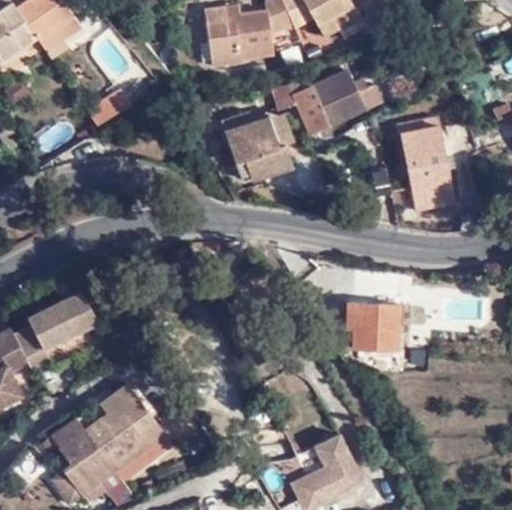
[(6,0),(0,4),(0,64),(34,44),(41,54),(58,42),(76,31),(56,0),(38,0),(30,5),(26,0),(25,0),(12,9),(6,0)]
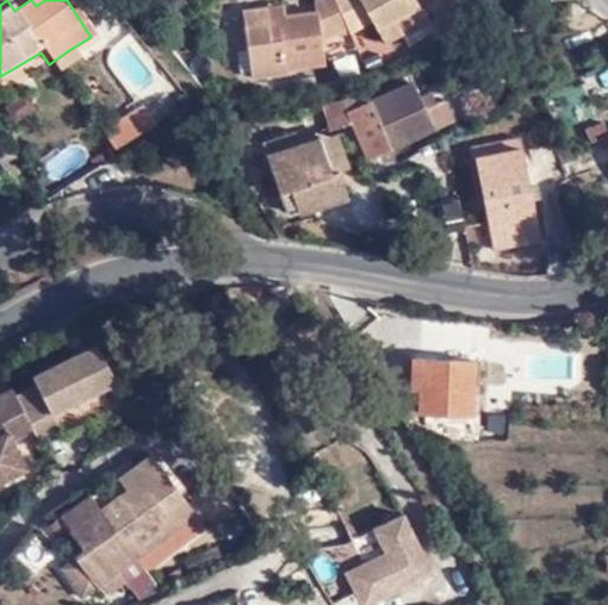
[(348,0),(342,0),(329,5),(345,43),(347,50),(367,43),(376,63),(392,57),(389,47),(415,32),(433,24),(422,0),(409,0),(401,4),(398,0),(384,0),(368,6),(366,1),(365,1),(352,6),(348,0)]
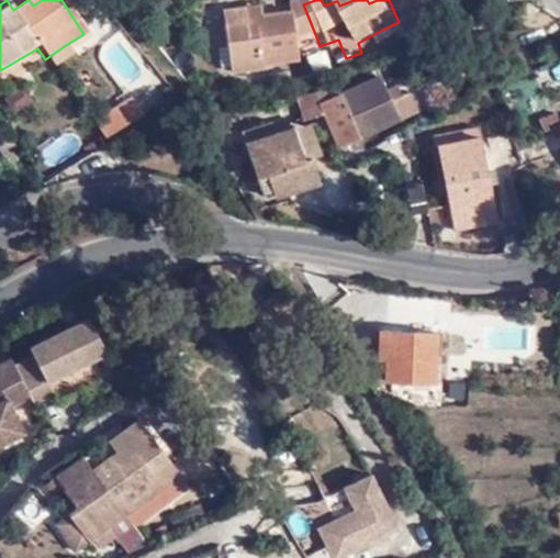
[(303,4),(288,11),(289,19),(259,22),(247,24),(245,13),(223,18),(231,80),(260,76),(260,70),(299,66),(294,48),(317,40),(303,4)]
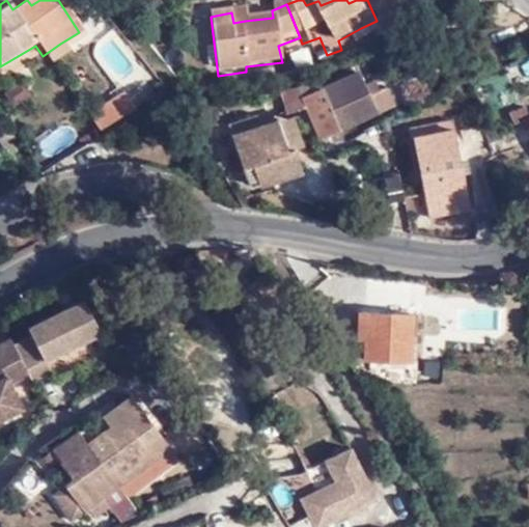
[(244,10),(231,12),(233,23),(245,21),(244,10)]
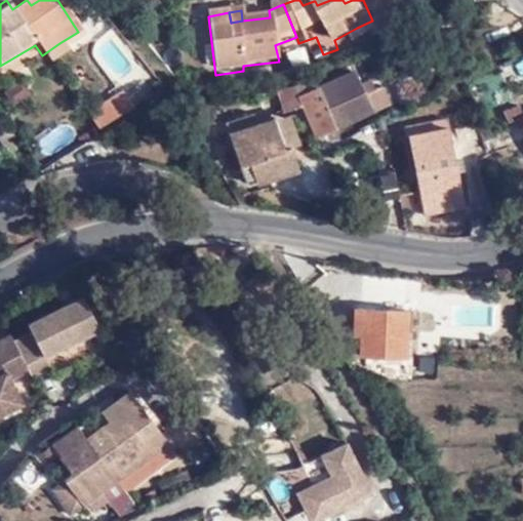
[(334,40),(337,49),(342,58),(365,48),(357,28),(334,40)]
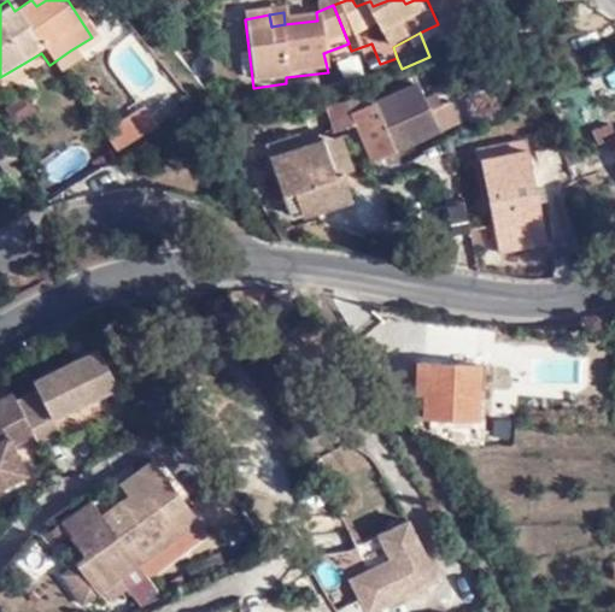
[(97,45),(92,37),(70,51),(75,58),(97,45)]
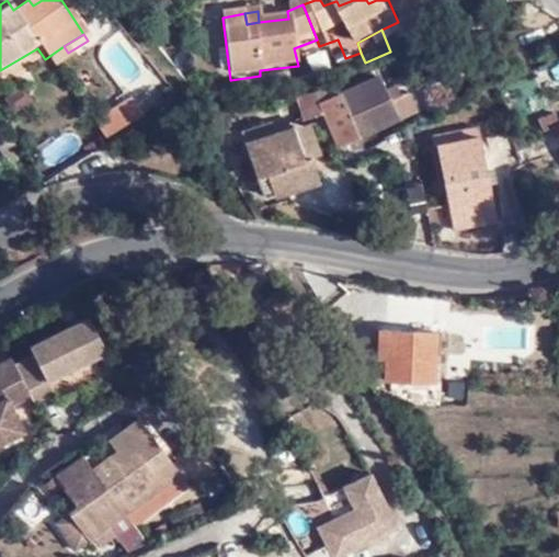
[(323,55),(319,46),(317,40),(294,48),(298,66),(323,55)]
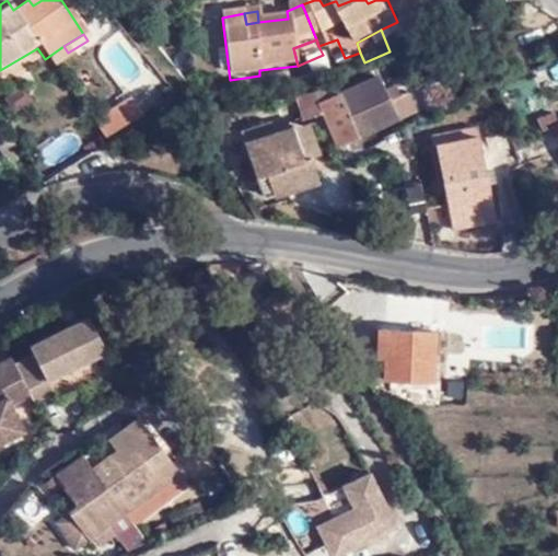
[(68,53),(64,46),(45,59),(51,71),(71,58),(68,53)]
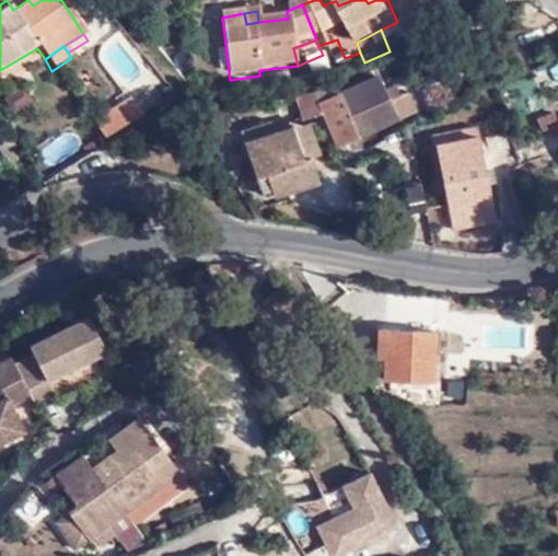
[(385,73),(353,87),(372,128),(418,108),(408,87),(395,92),(385,73)]
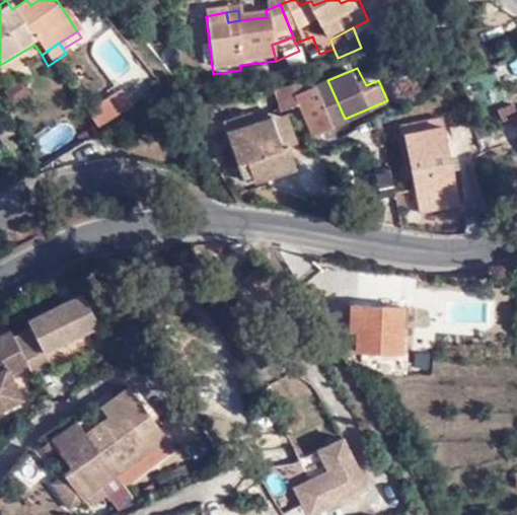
[(27,80),(8,90),(15,103),(34,93),(27,80)]
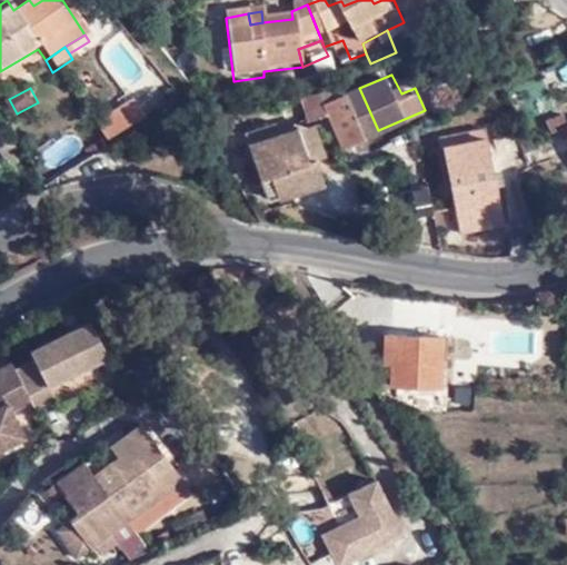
[(338,88),(301,96),(308,118),(328,116),(340,149),(364,140),(362,138),(342,96),(338,88)]
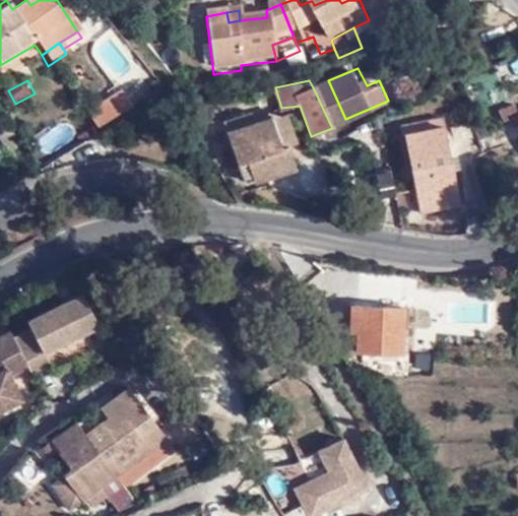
[(328,80),(313,87),(331,126),(345,119),(328,80)]
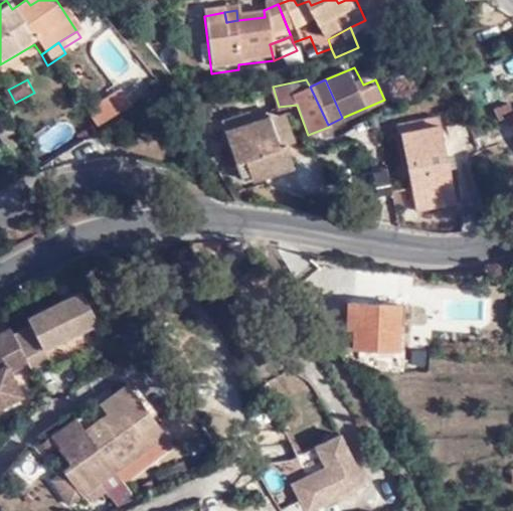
[(82,115),(92,131),(127,110),(118,95),(82,115)]
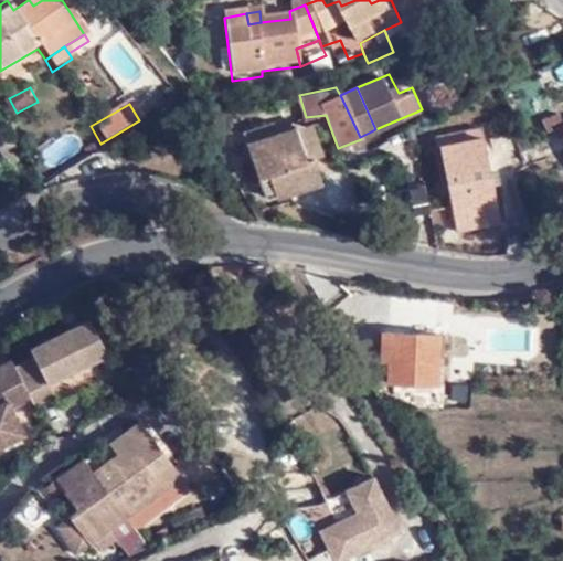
[(562,133),(556,120),(539,126),(543,139),(562,133)]
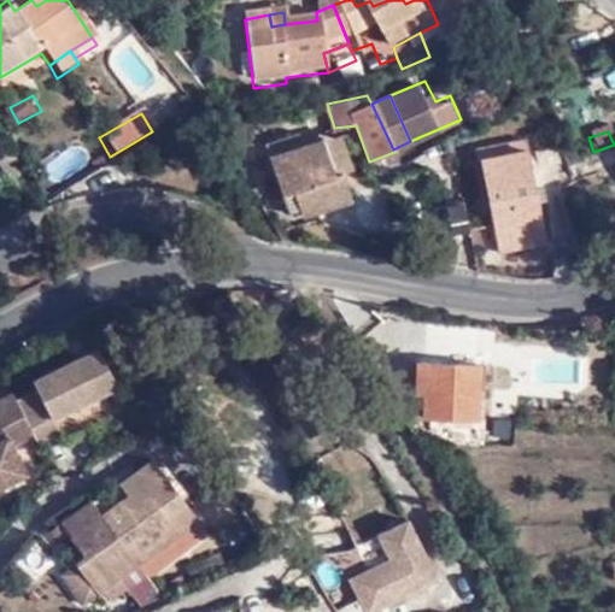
[(339,180),(326,141),(306,147),(303,135),(268,147),(273,158),(279,177),(286,200),(292,218),(303,215),(306,223),(356,206),(346,178),(339,180)]
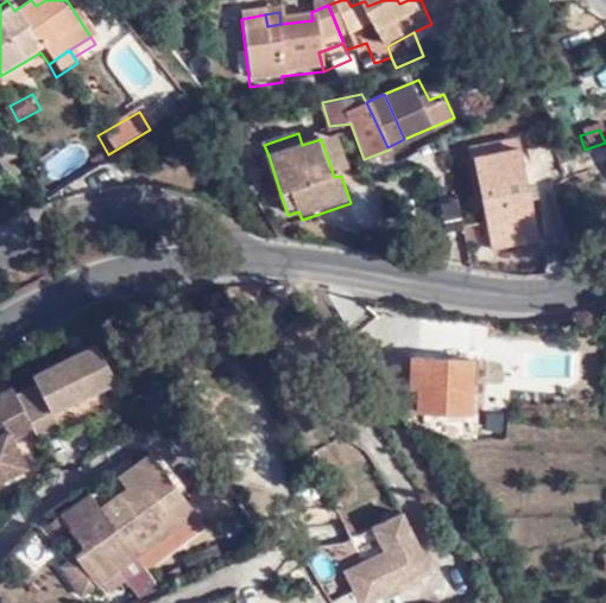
[(335,134),(321,139),(334,177),(341,176),(348,173),(335,134)]
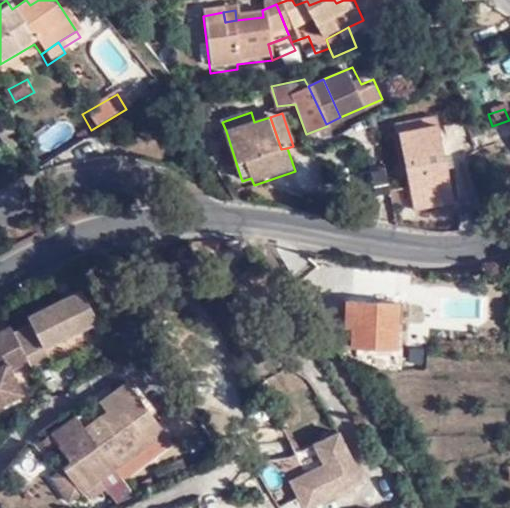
[(400,129),(411,200),(453,194),(439,123),(400,129)]
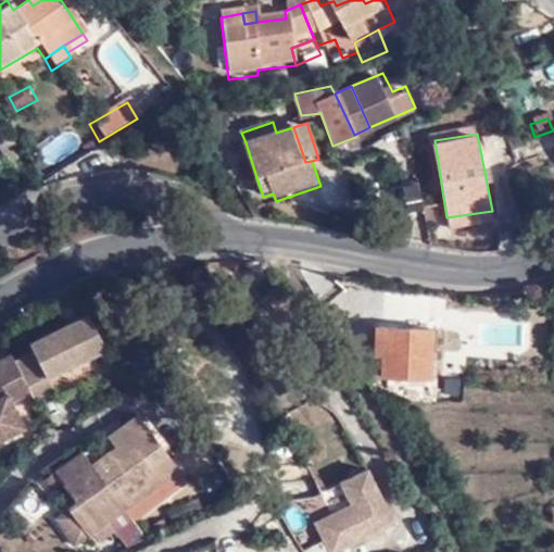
[(24,161),(12,142),(0,149),(0,154),(9,170),(24,161)]
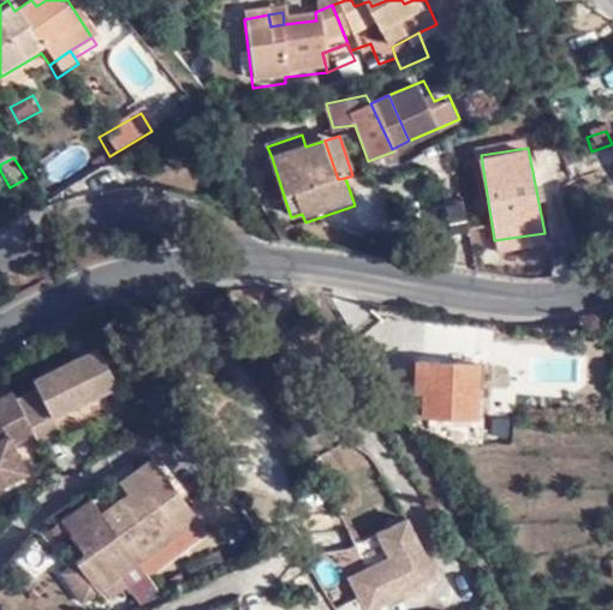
[(285,199),(278,177),(266,181),(273,204),(285,199)]
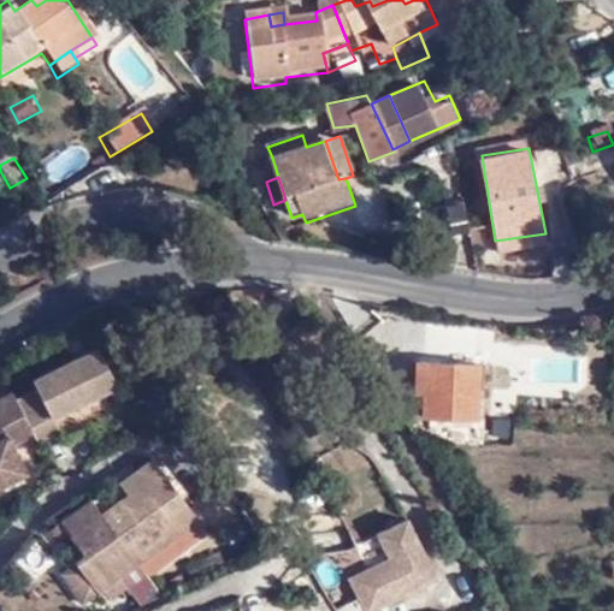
[(545,233),(495,241),(496,256),(547,248),(545,233)]
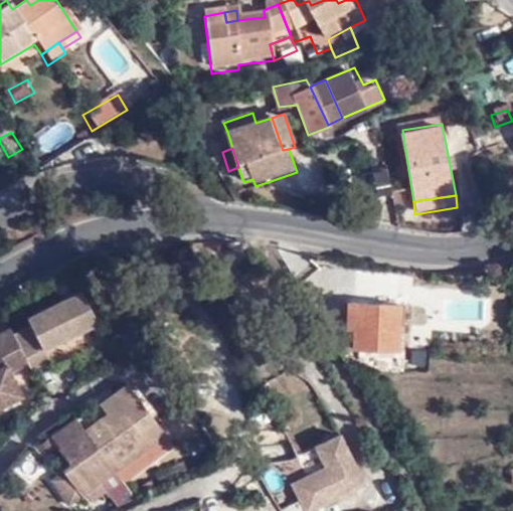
[(31,325),(13,335),(25,359),(29,367),(49,356),(45,345),(95,320),(80,291),(27,318),(31,325)]
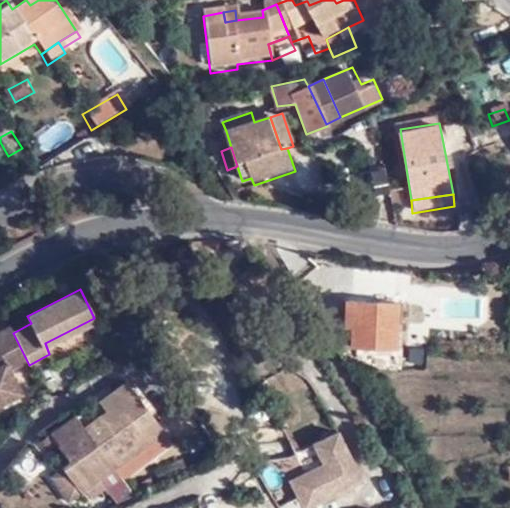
[(350,332),(356,333),(366,333),(367,308),(351,307),(350,332)]
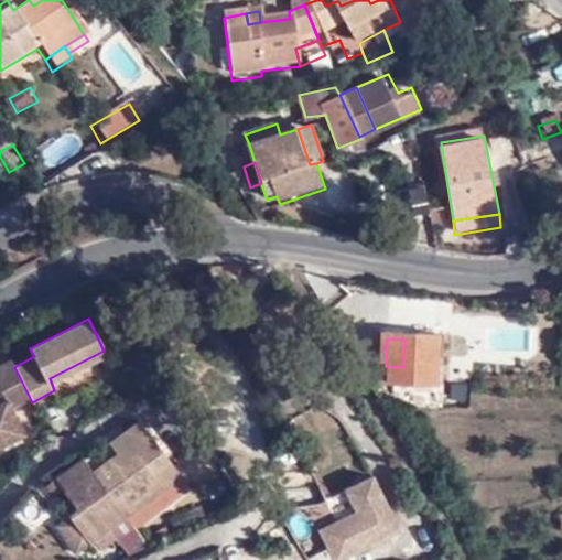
[(403,367),(392,367),(391,389),(439,391),(442,341),(404,340),(403,367)]
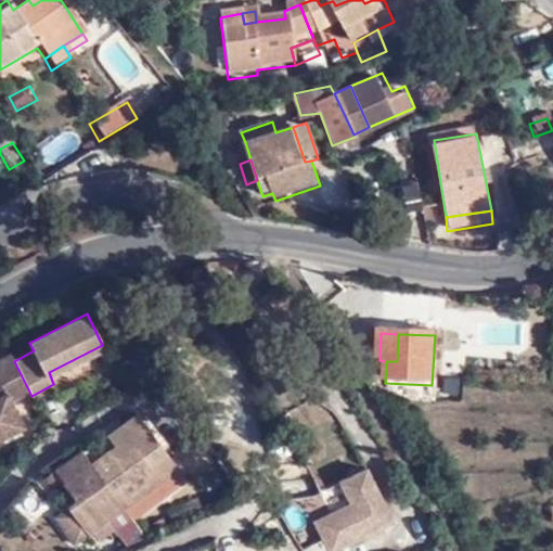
[(9,397),(27,387),(14,361),(9,353),(0,356),(0,436),(23,423),(9,397)]
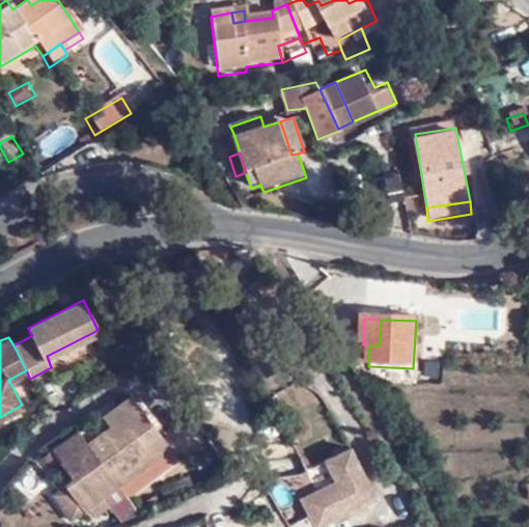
[(72,481),(65,487),(86,514),(119,490),(107,473),(111,470),(124,487),(170,451),(129,395),(102,416),(108,426),(86,443),(78,432),(53,451),(72,481)]
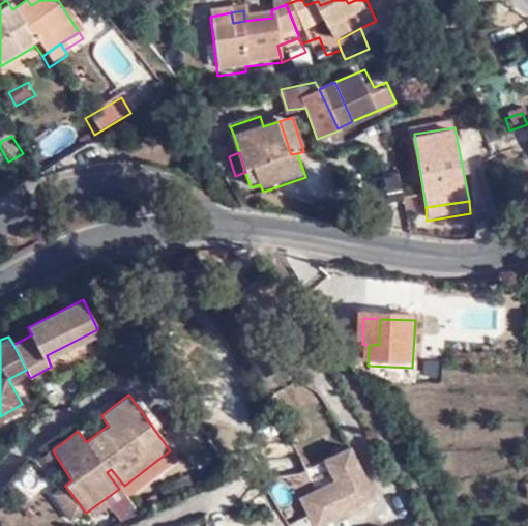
[(324,525),(321,520),(374,492),(349,441),(323,454),(333,474),(299,492),(308,509),(287,519),(291,525),(324,525)]
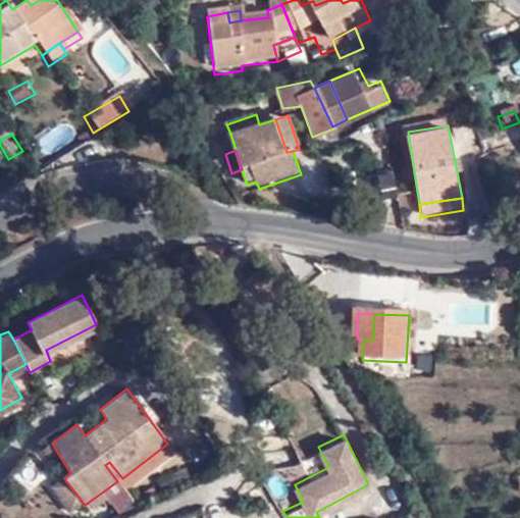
[(216,454),(199,445),(191,462),(208,471),(216,454)]
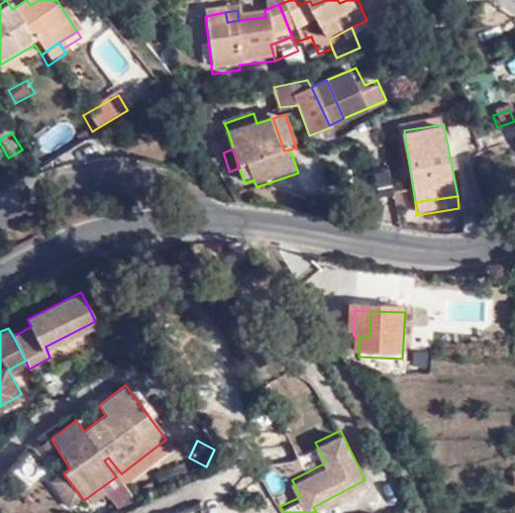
[(84,500),(64,474),(50,485),(71,511),(84,500)]
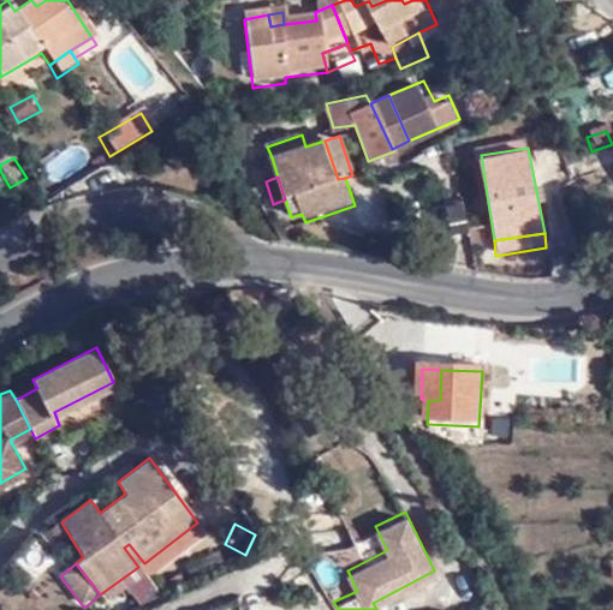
[(11,609),(27,591),(0,568),(0,609),(11,609)]
